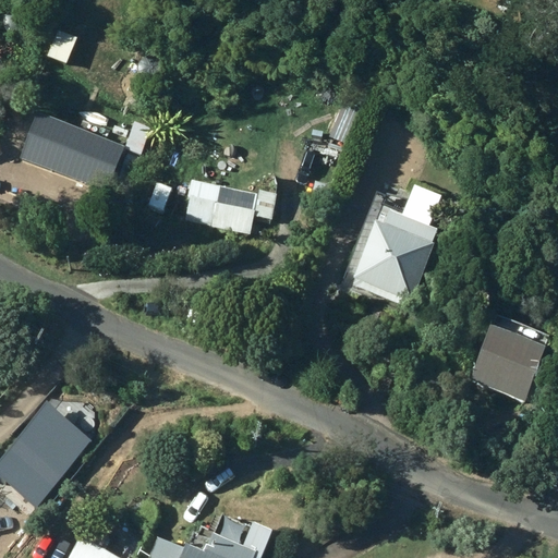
[(123,150),(37,116),(20,159),(65,178),(62,186),(79,193),(83,184),(105,193),(123,150)]
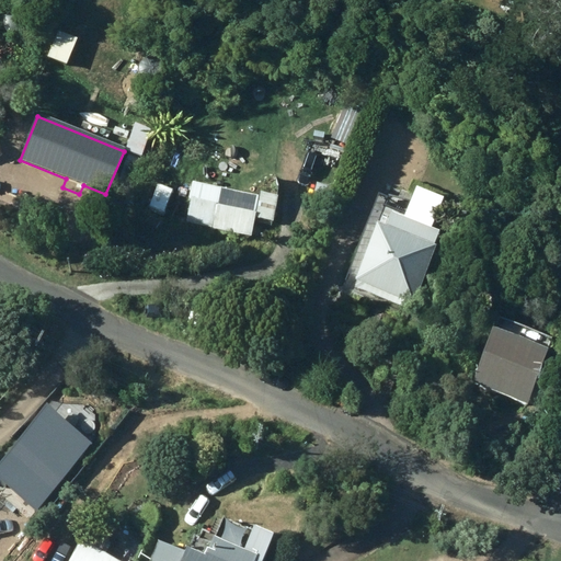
[(194,179),(185,225),(251,237),(254,220),(273,224),(279,193),(258,189),(254,207),(218,201),(221,184),(194,179)]
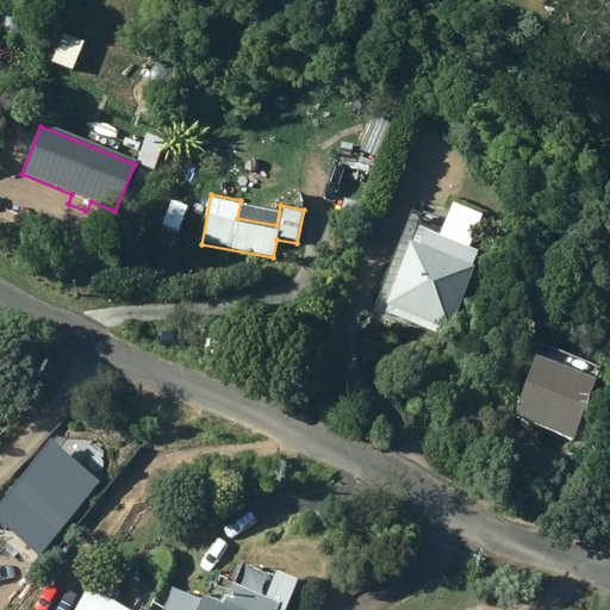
[(452,331),(475,267),(473,267),(480,249),(461,242),(467,225),(478,229),(481,219),(448,206),(439,232),(415,223),(385,305),(388,306),(386,313),(443,335),(446,329),(452,331)]
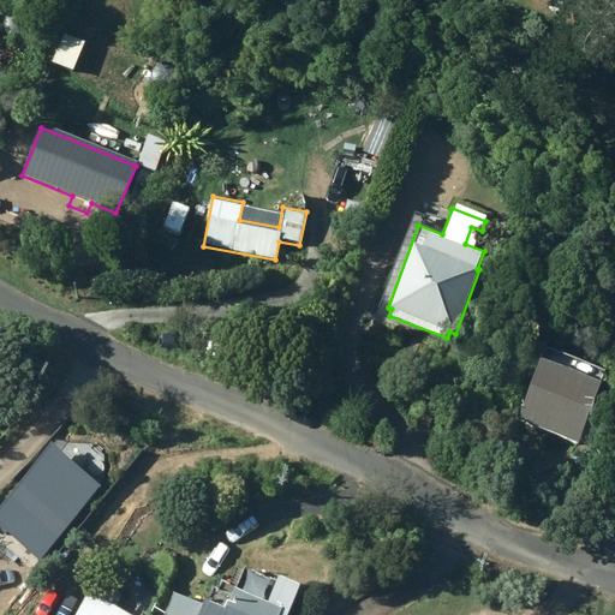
[(515,419),(575,442),(598,378),(539,357),(515,419)]
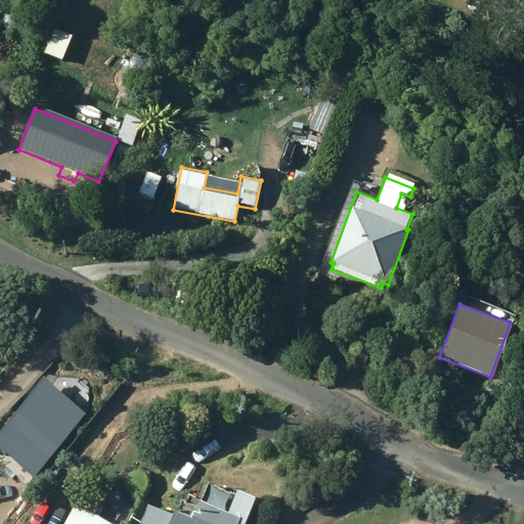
[(0,428),(0,516),(27,484),(39,469),(63,439),(75,425),(60,412),(62,409),(43,394),(32,407),(30,405),(18,421),(11,415),(0,428)]
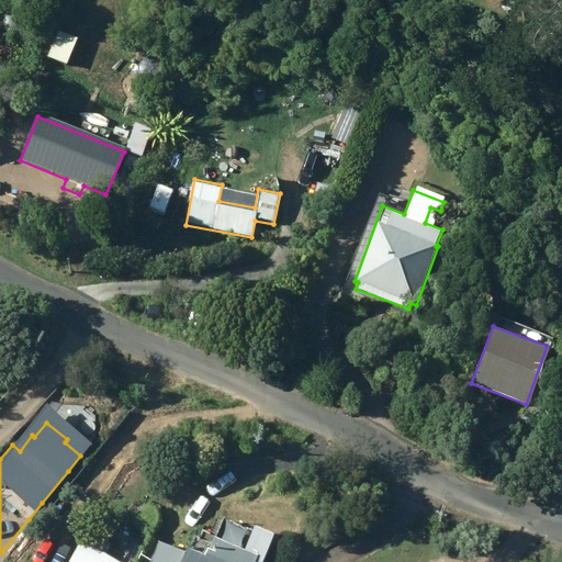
[(157,543),(148,561),(262,561),(274,535),(254,526),(244,550),(213,537),(205,558),(188,550),(186,555),(157,543)]
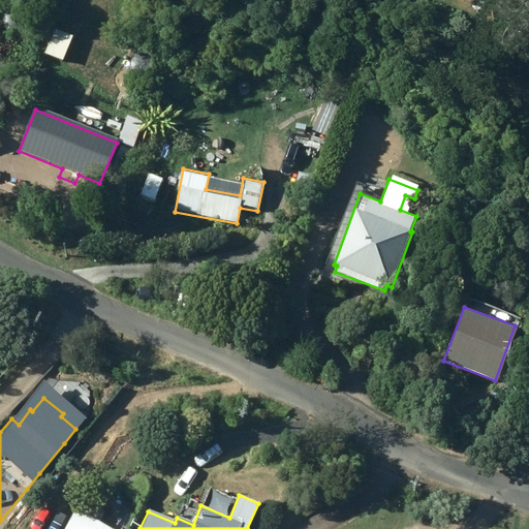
[(73,509),(63,528),(109,528),(91,519),(95,510),(84,504),(80,512),(73,509)]
